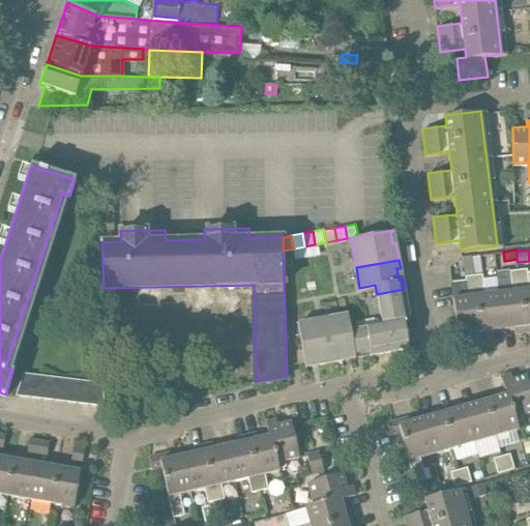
[(529,287),(529,288),(527,267),(519,268),(526,330),(529,329),(529,287)]
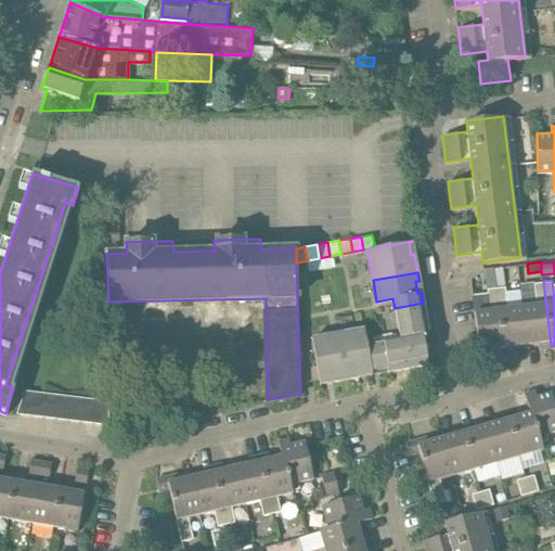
[(551,346),(543,281),(519,284),(520,289),(527,343),(540,341),(541,347),(551,346)]
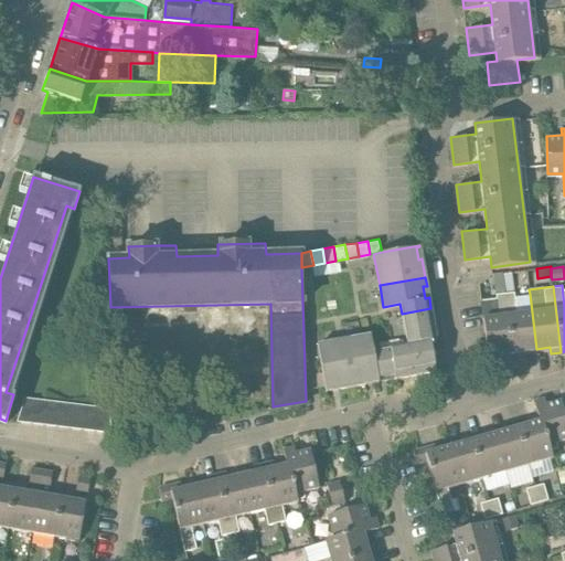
[(536,349),(530,294),(515,296),(514,290),(505,292),(513,358),(523,357),(522,350),(536,349)]
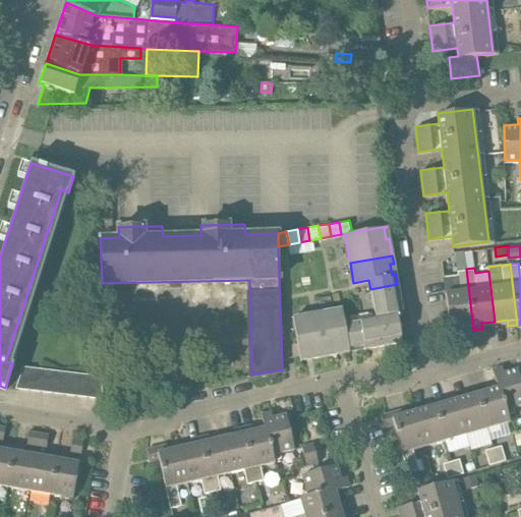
[(473,330),(466,269),(458,270),(460,290),(446,292),(450,327),(463,325),(464,331),(473,330)]
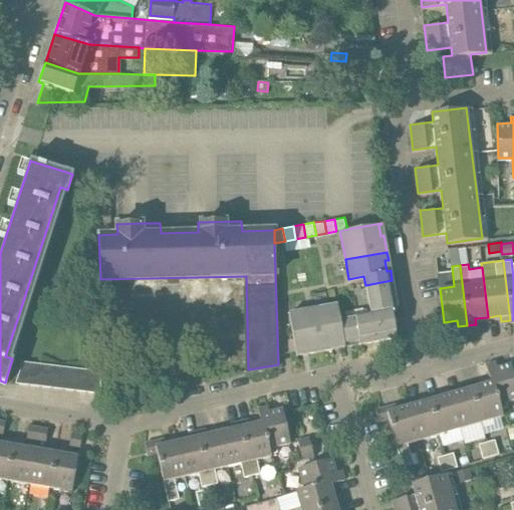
[(392,280),(365,285),(370,313),(392,309),(397,308),(392,280)]
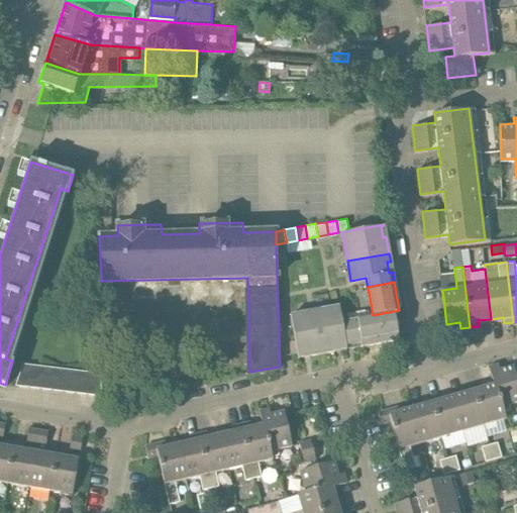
[(346,343),(342,320),(339,305),(315,309),(322,351),(335,349),(334,346),(345,344),(345,347),(347,347),(346,343)]
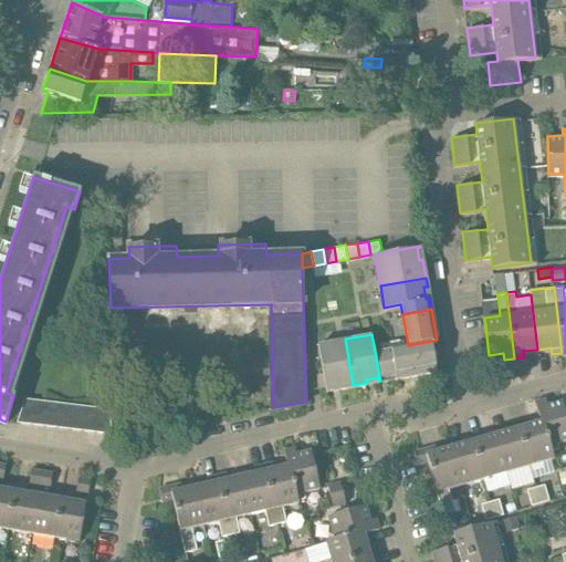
[(353,385),(345,339),(318,344),(326,389),(328,389),(327,386),(339,384),(339,387),(353,385)]
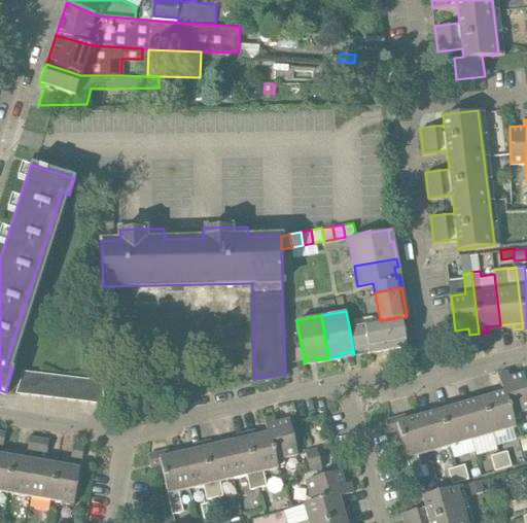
[(380,321),(385,348),(407,344),(403,329),(400,329),(398,319),(401,318),(401,317),(380,321)]
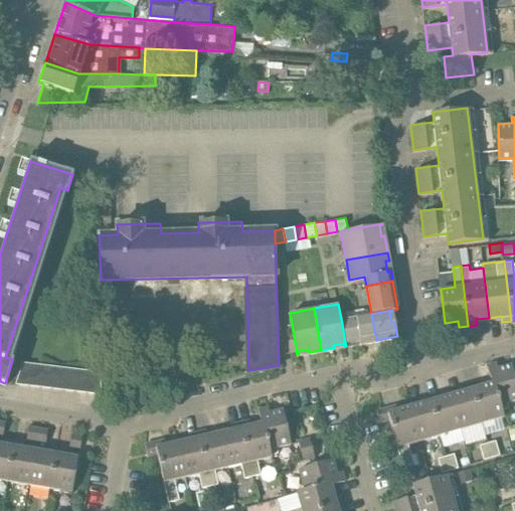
[(376,340),(371,314),(341,319),(345,342),(360,340),(360,343),(376,340)]
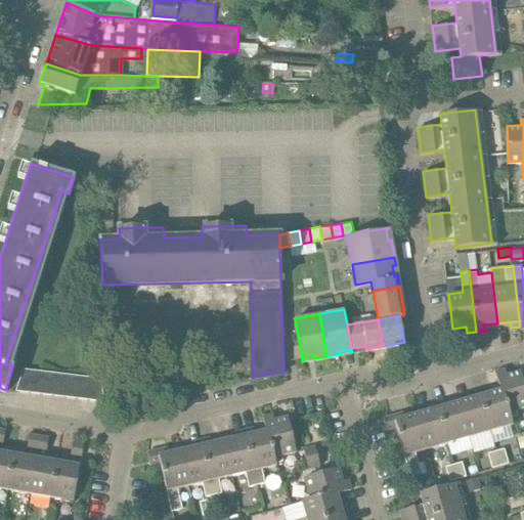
[(29,390),(32,365),(24,364),(16,389),(29,390)]
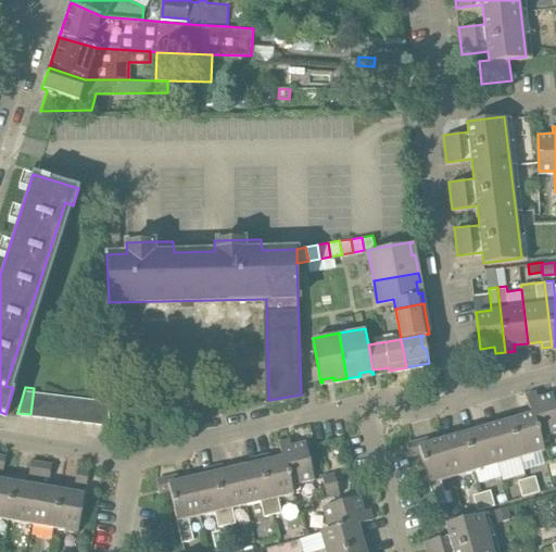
[(43,416),(47,390),(34,388),(30,414),(43,416)]
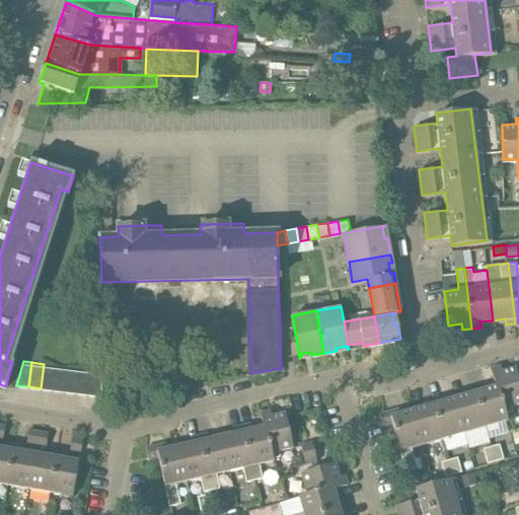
[(53,389),(56,366),(44,364),(41,388),(53,389)]
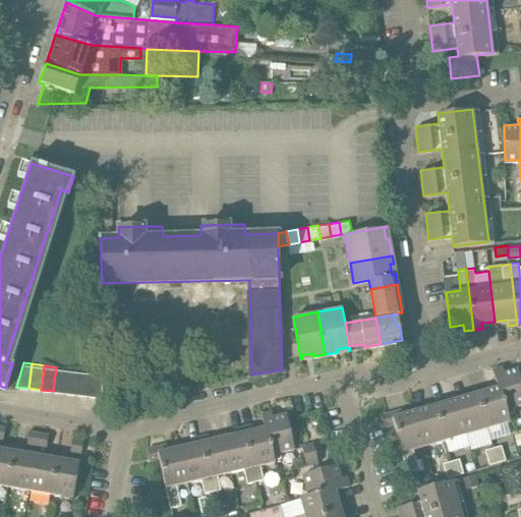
[(493,368),(498,387),(500,386),(508,413),(515,411),(513,405),(520,402),(520,380),(517,367),(504,371),(503,365),(493,368)]
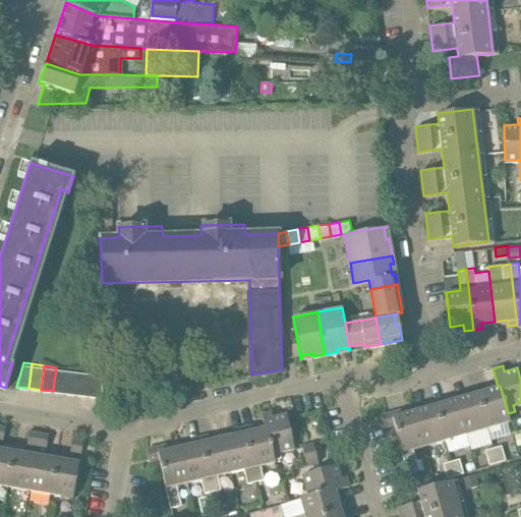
[(65,393),(68,368),(56,367),(53,391),(65,393)]
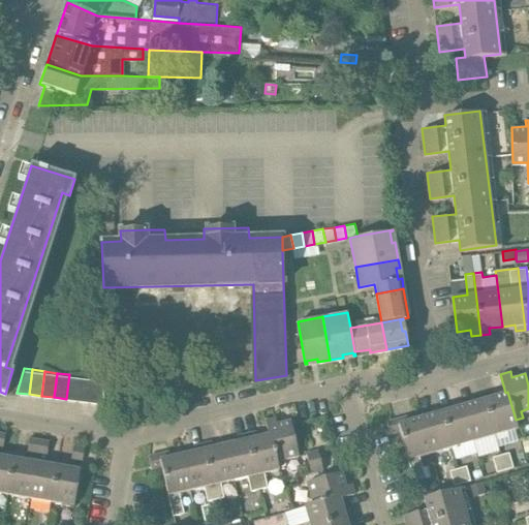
[(79,400),(82,376),(69,374),(66,399),(79,400)]
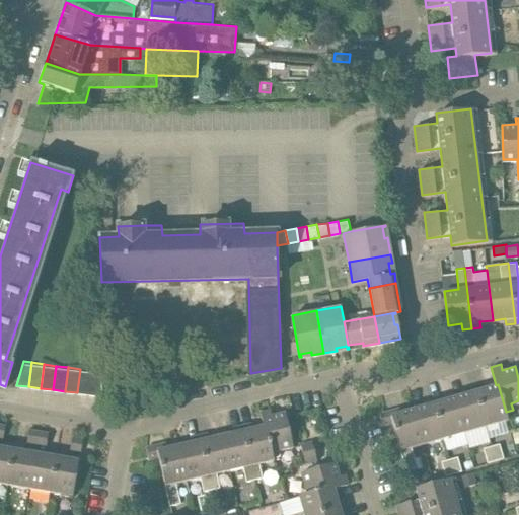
[(77,392),(89,393),(92,371),(80,369),(77,392)]
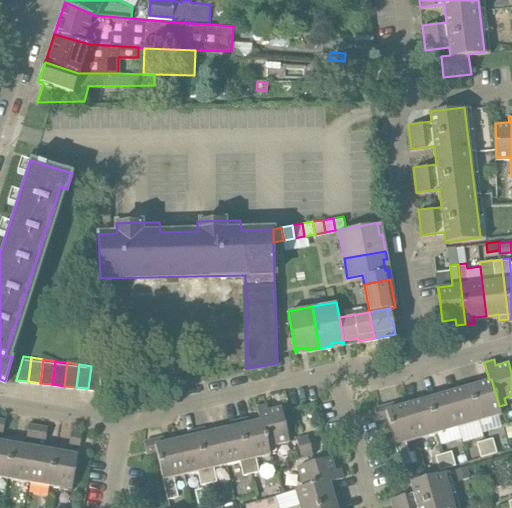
[(91,366),(88,388),(100,390),(100,367),(91,366)]
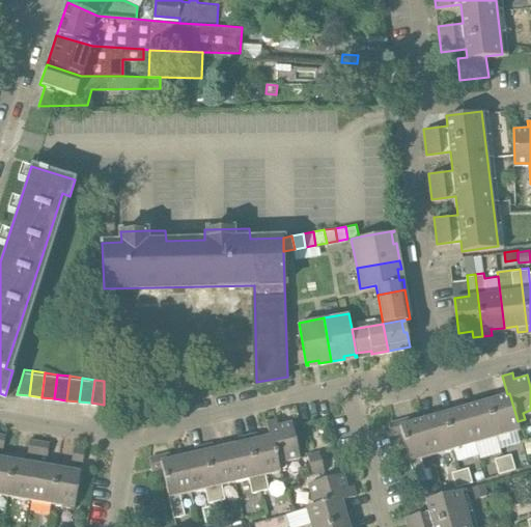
[(509,393),(507,394),(496,397),(494,391),(485,394),(497,435),(520,428),(518,421),(509,393)]
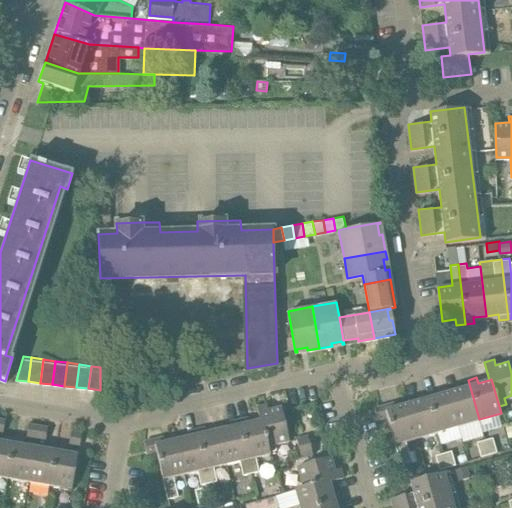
[(479,419),(468,380),(459,382),(461,388),(449,391),(458,425),(479,419)]
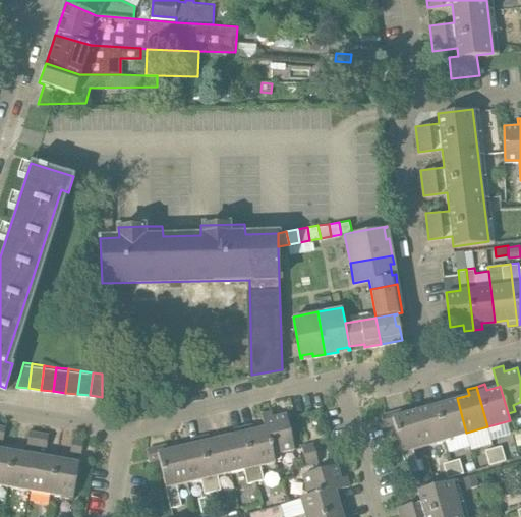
[(83,406),(84,395),(52,393),(51,404),(83,406)]
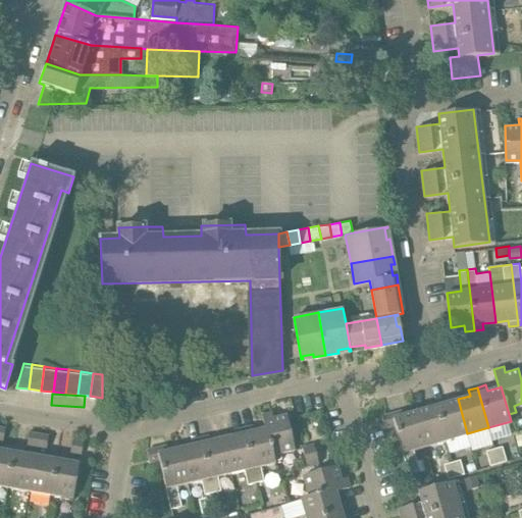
[(467,433),(458,399),(446,403),(444,397),(435,400),(447,439),(467,433)]
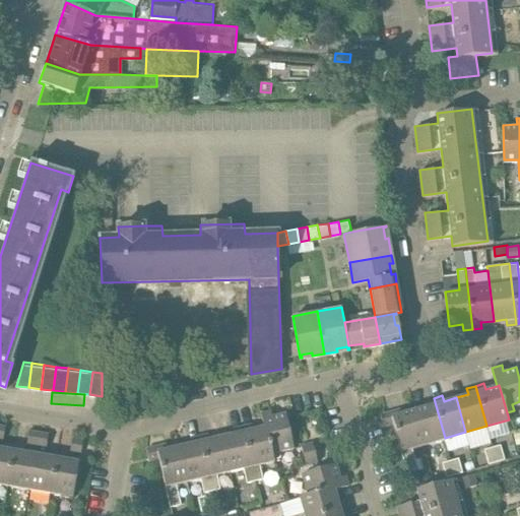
[(445,438),(434,398),(425,400),(426,406),(413,409),(424,443),(445,438)]
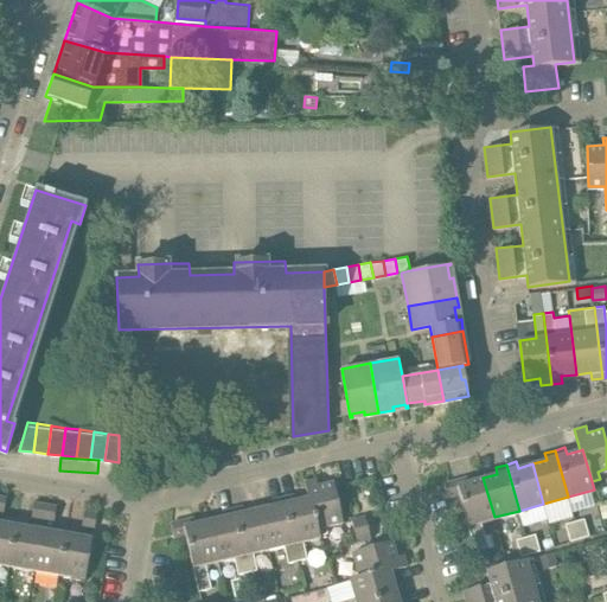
[(494,517),(483,478),(468,482),(466,475),(443,482),(448,495),(459,492),(475,548),(487,544),(481,522),(494,517)]
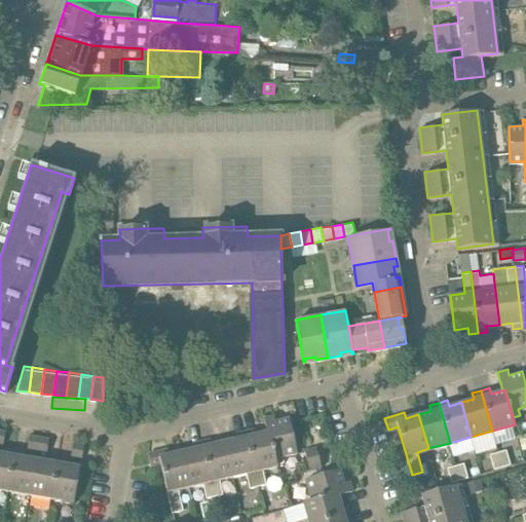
[(264,416),(267,431),(269,431),(276,462),(284,461),(283,455),(297,451),(289,417),(275,420),(274,414),(264,416)]
